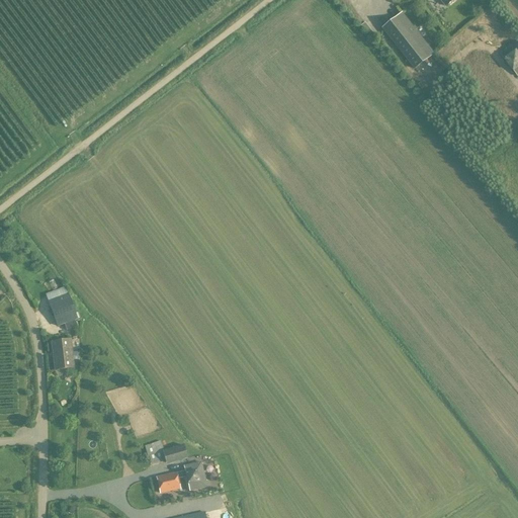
[(401,13),(381,28),(413,68),(432,54),(401,13)]
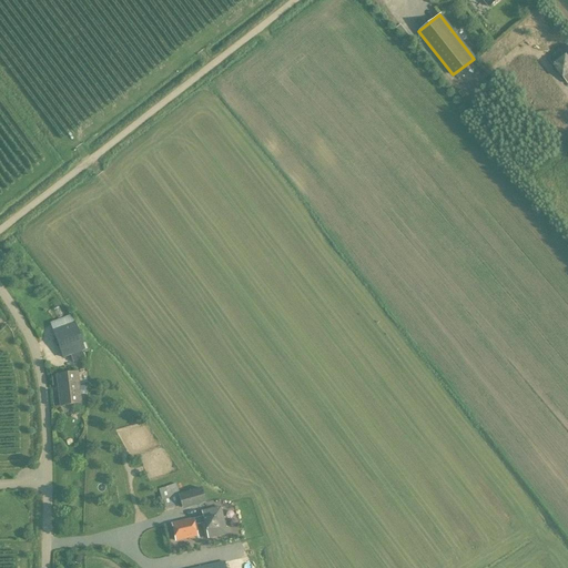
[(567,46),(548,60),(567,84),(567,46)]
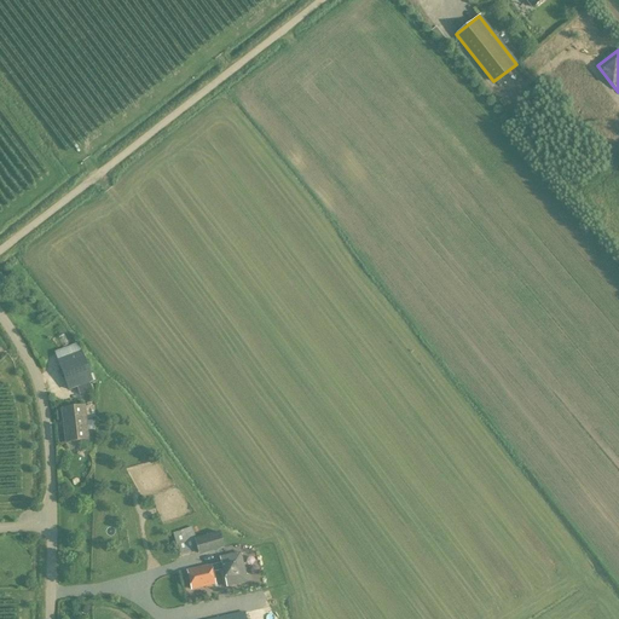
[(92,382),(81,354),(79,345),(76,345),(55,352),(58,363),(69,391),(76,387),(79,394),(92,391),(90,383),(92,382)]
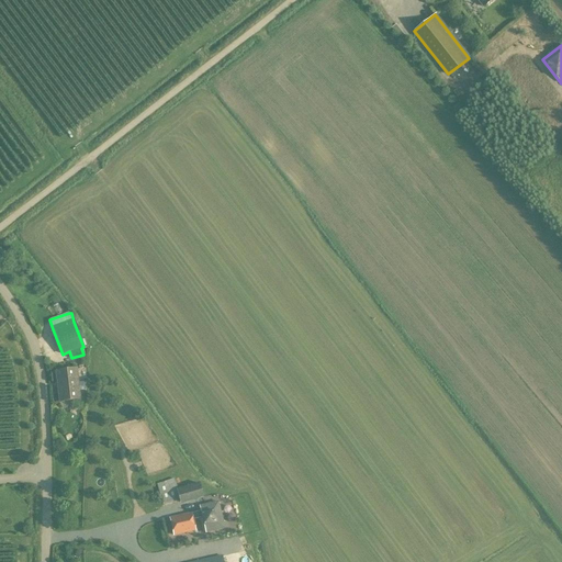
[(79,400),(78,391),(87,390),(86,382),(78,383),(76,369),(56,371),(59,402),(79,400)]
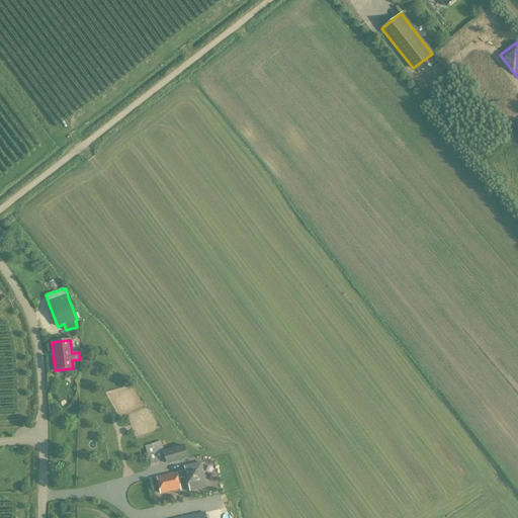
[(187,459),(183,445),(162,452),(165,465),(187,459)]
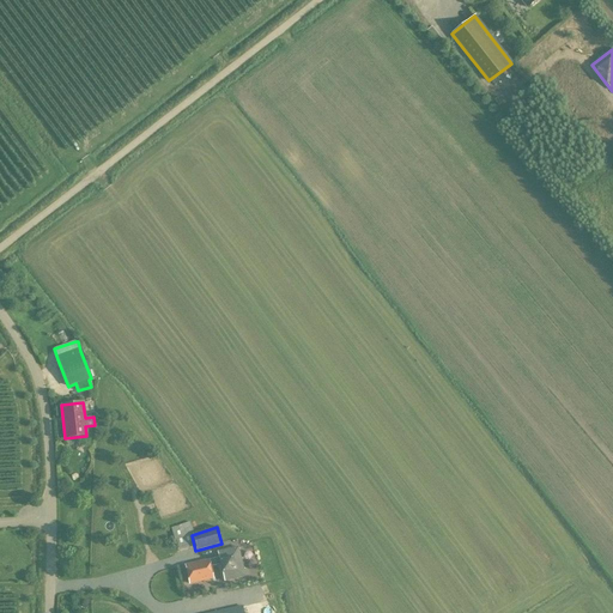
[(220,550),(222,576),(243,576),(242,548),(220,550)]
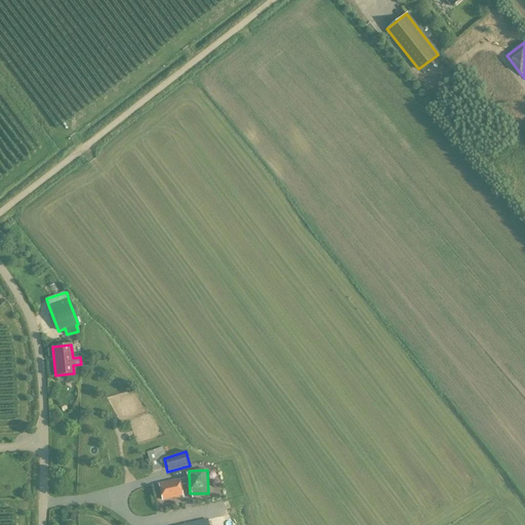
[(182,495),(177,480),(159,484),(162,500),(182,495)]
